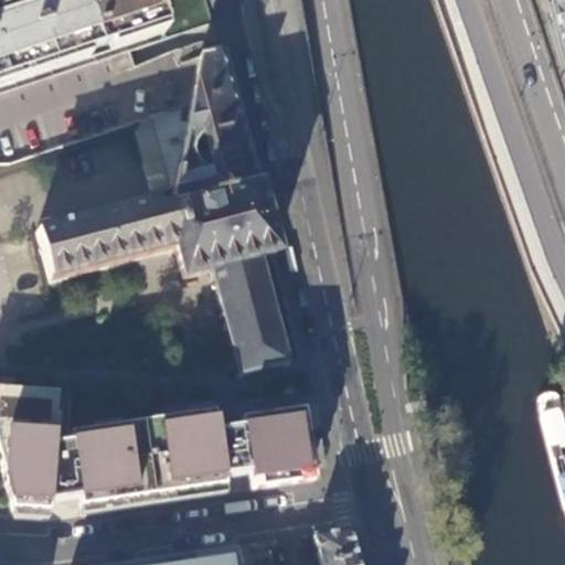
[(0,94),(164,39),(159,20),(153,0),(35,0),(0,11),(0,94)]
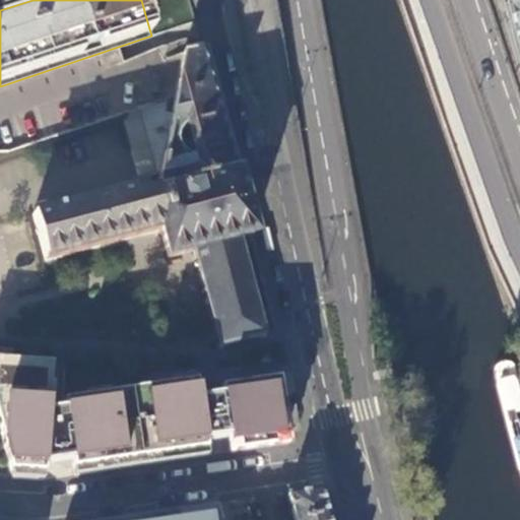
[(519,0),(499,0),(519,79),(519,0)]
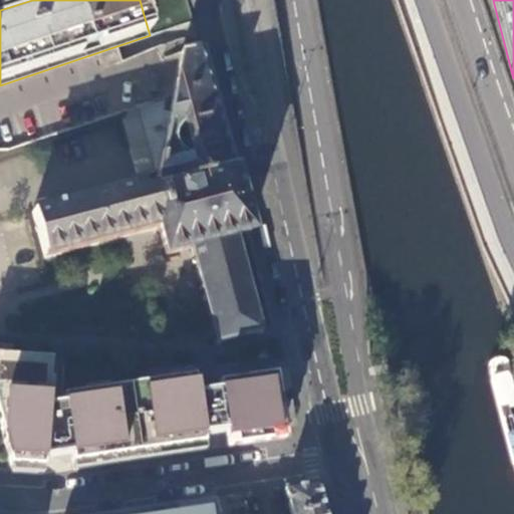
[(172,96),(153,190),(233,172),(233,171),(200,47),(181,52),(172,96)]
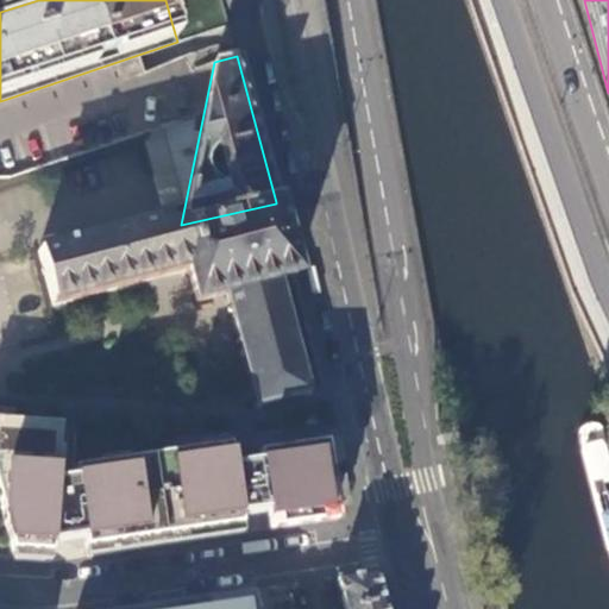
[(280,281),(295,277),(295,276),(276,203),(181,225),(165,231),(161,221),(37,253),(54,308),(187,272),(196,305),(226,296),(258,408),(311,394),(302,363),(303,362),(303,359),(301,359),(294,331),(295,330),(294,327),(292,327),(286,299),(287,297),(287,295),(283,296),(280,281)]
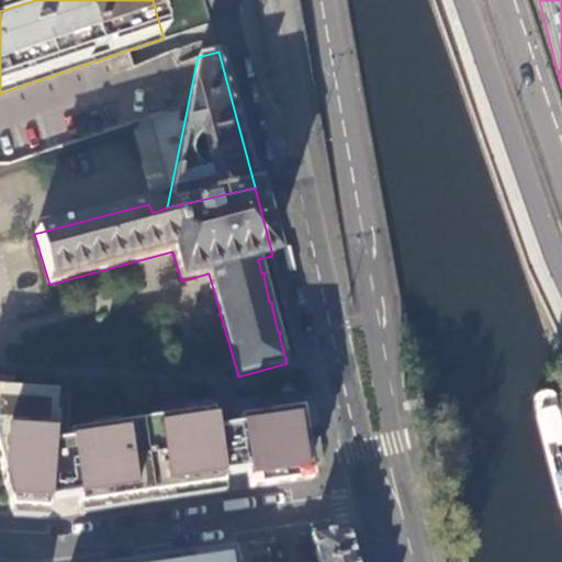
[(56,393),(0,389),(0,467),(11,507),(17,507),(42,509),(47,509),(48,503),(65,499),(78,498),(79,506),(223,484),(222,476),(234,474),(246,473),(249,489),(312,480),(302,409),(238,418),(239,427),(215,430),(212,412),(68,433),(69,441),(53,444),(56,393)]
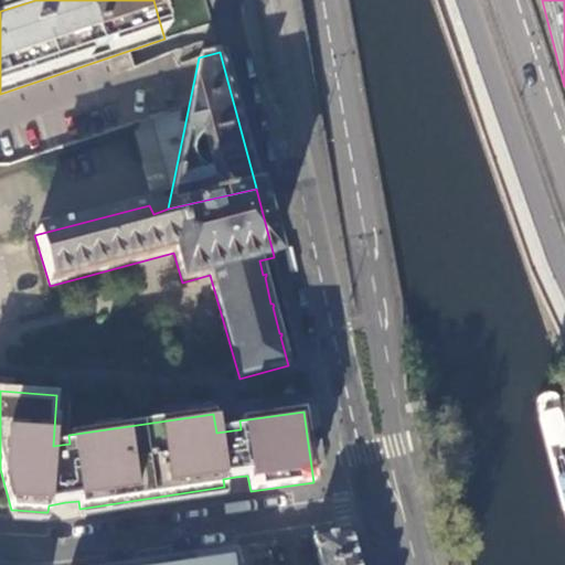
[(537,395),(535,403),(564,515),(564,414),(561,396),(555,392),(545,392),(537,395)]
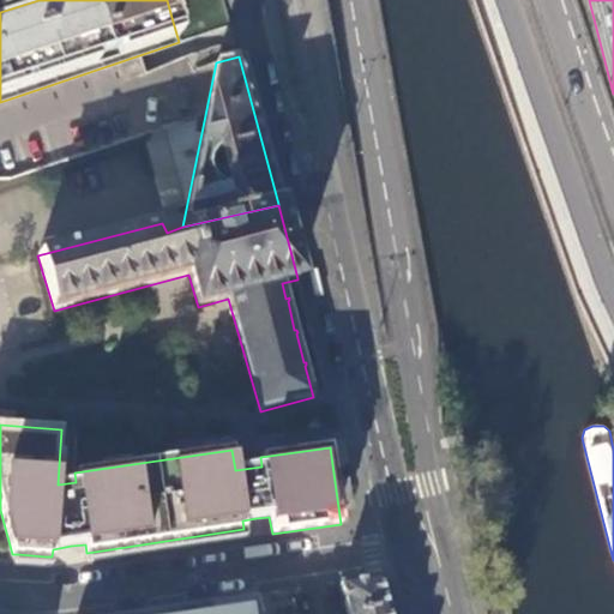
[(46,557),(18,554),(17,563),(44,565),(46,557)]
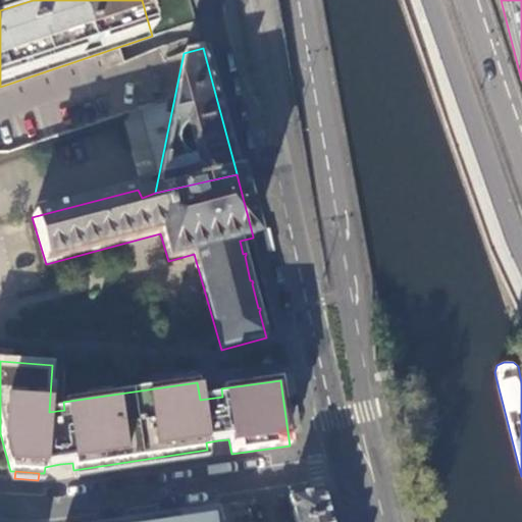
[(328,521),(321,491),(289,497),(296,521),(328,521)]
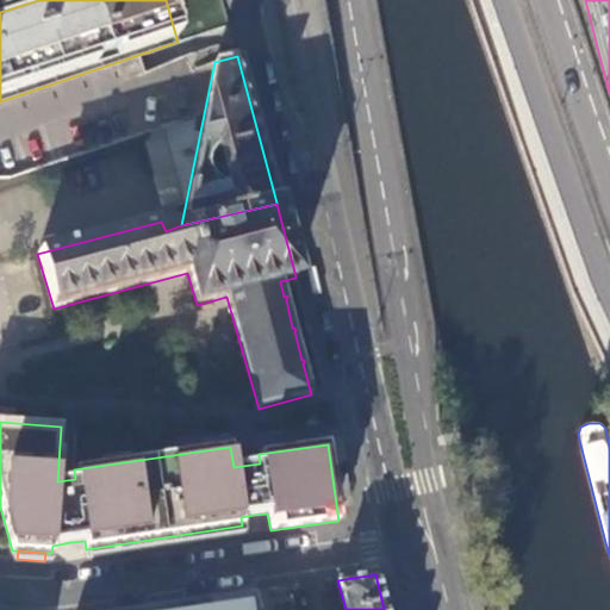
[(294,609),(290,587),(269,591),(255,592),(259,609),(294,609)]
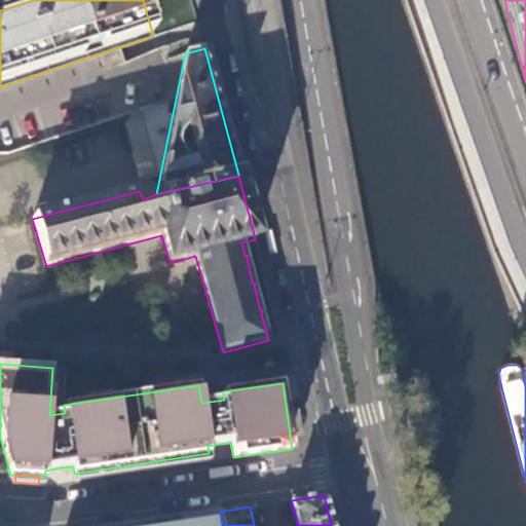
[(223,525),(220,511),(180,517),(120,525),(223,525)]
